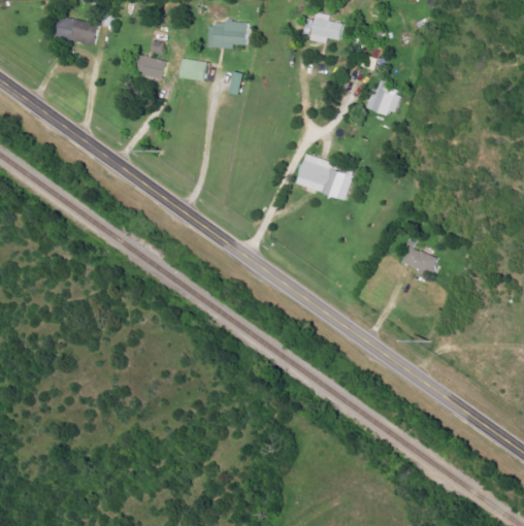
[(97,24),(109,27),(113,13),(100,10),(97,24)]
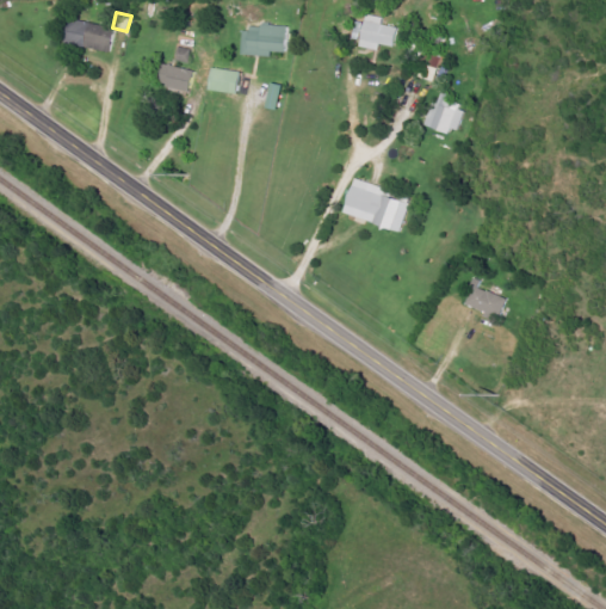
[(381,16),(362,14),(358,47),(377,49),(378,44),(393,47),(395,26),(379,24),(381,16)]
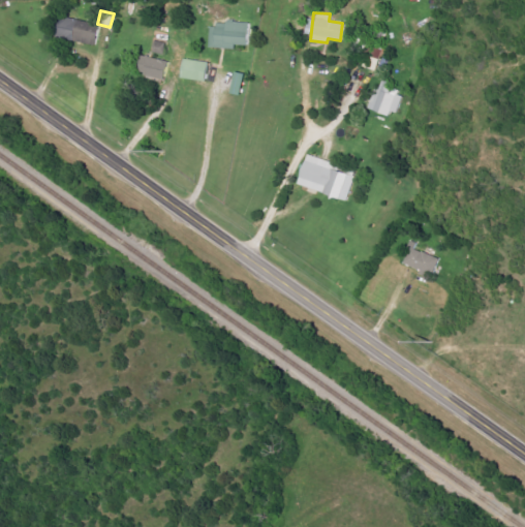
[(93,43),(96,23),(57,17),(54,37),(93,43)]
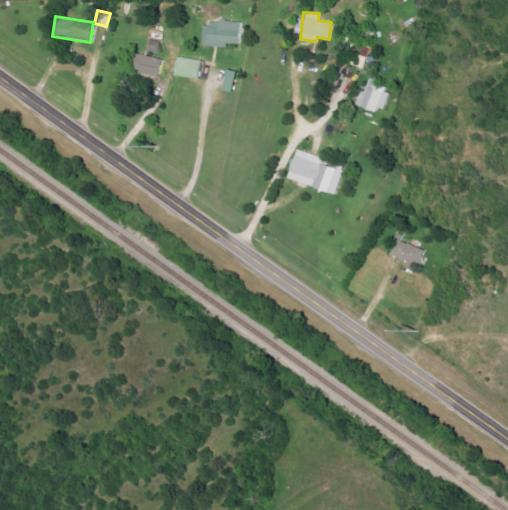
[(200,45),(225,47),(225,43),(238,43),(239,22),(201,20),(200,45)]
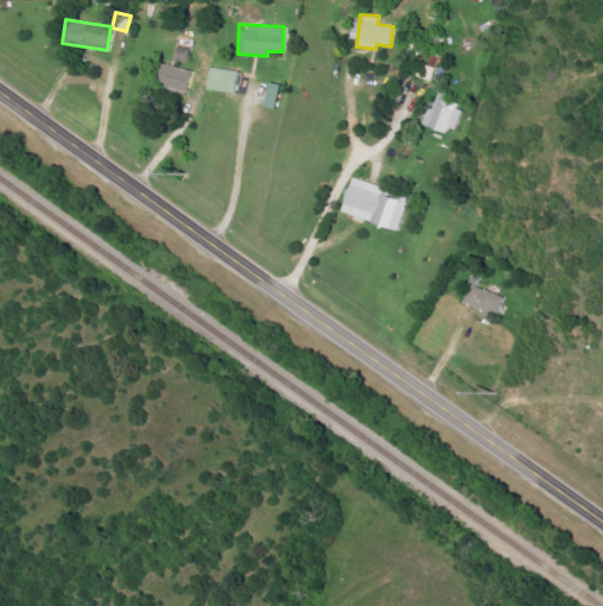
[(435,69),(440,51),(424,45),(418,63),(435,69)]
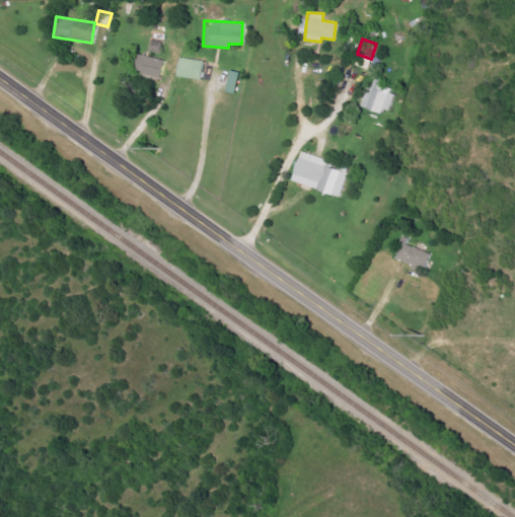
[(131,70),(158,78),(163,60),(136,53),(131,70)]
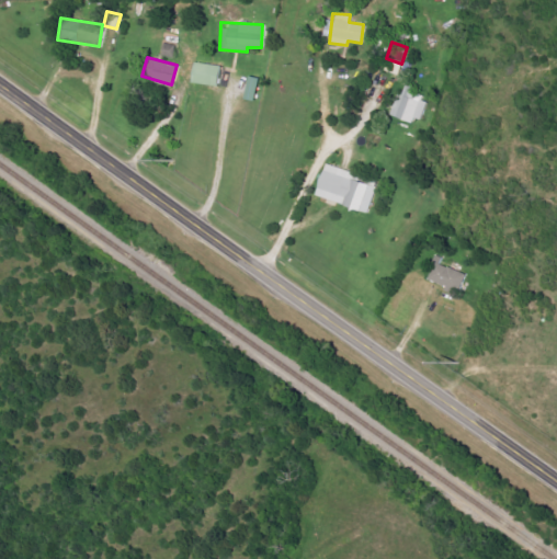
[(189,82),(215,86),(217,65),(191,61),(189,82)]
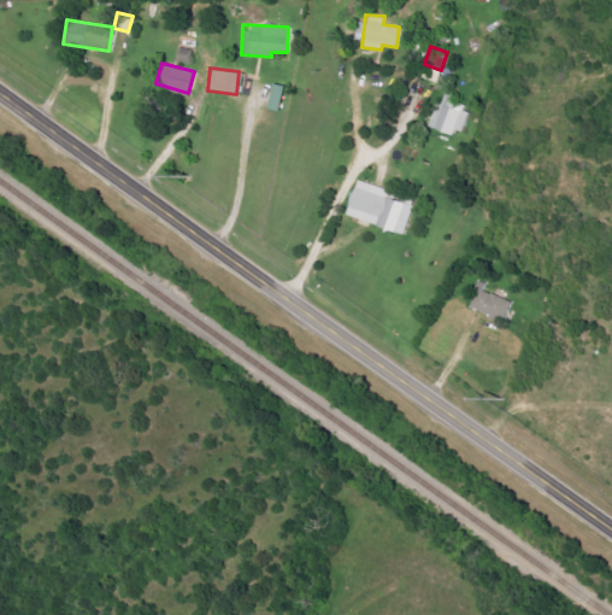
[(458,136),(468,109),(453,104),(455,97),(440,91),(428,126),(458,136)]
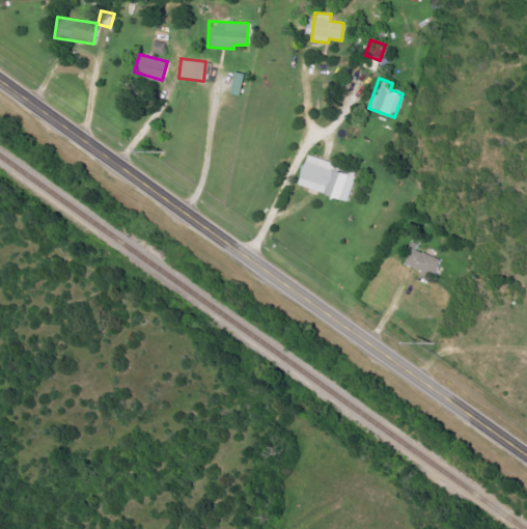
[(348,199),(353,175),(331,170),(333,162),(304,156),(297,188),(348,199)]
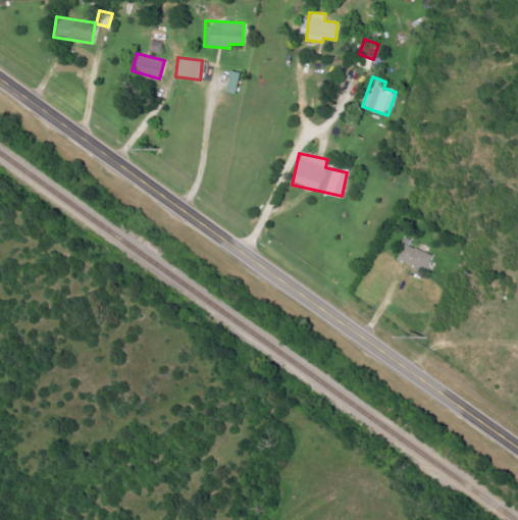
[(396,262),(425,271),(430,254),(401,244),(396,262)]
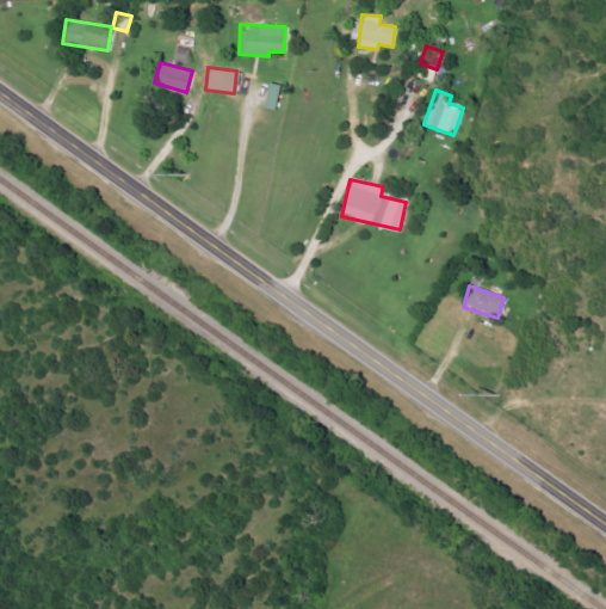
All buildings are outlined.
